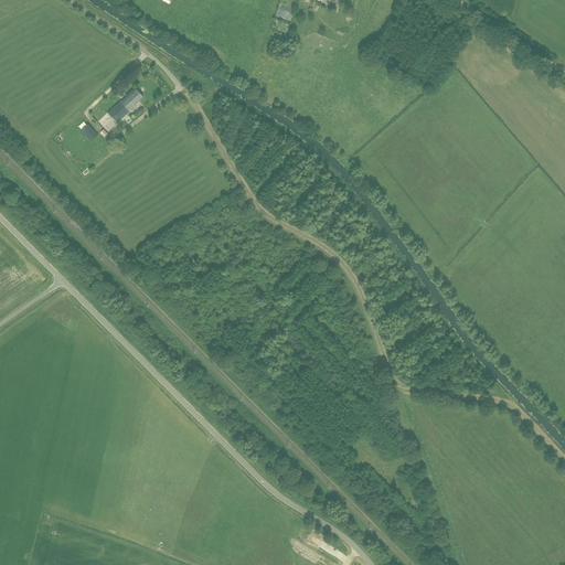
[(127,97),(121,103),(128,109),(134,105),(135,106),(144,97),(135,88),(126,97),(127,97)]
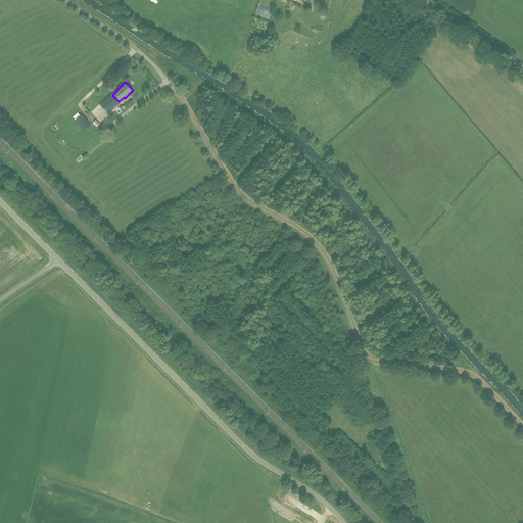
[(119,101),(112,95),(111,94),(100,104),(108,113),(120,103),(119,101)]
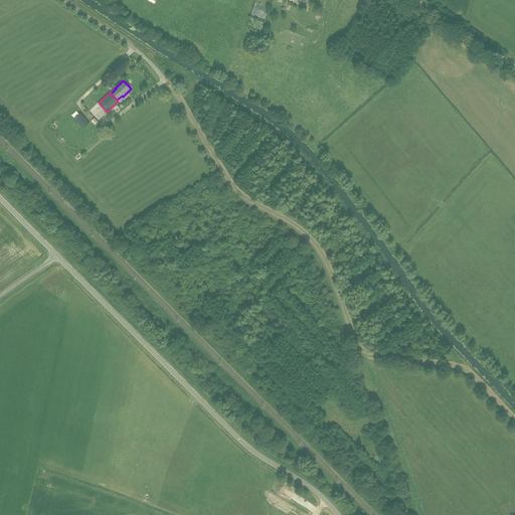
[(80,113),(73,119),(82,129),(90,123),(80,113)]
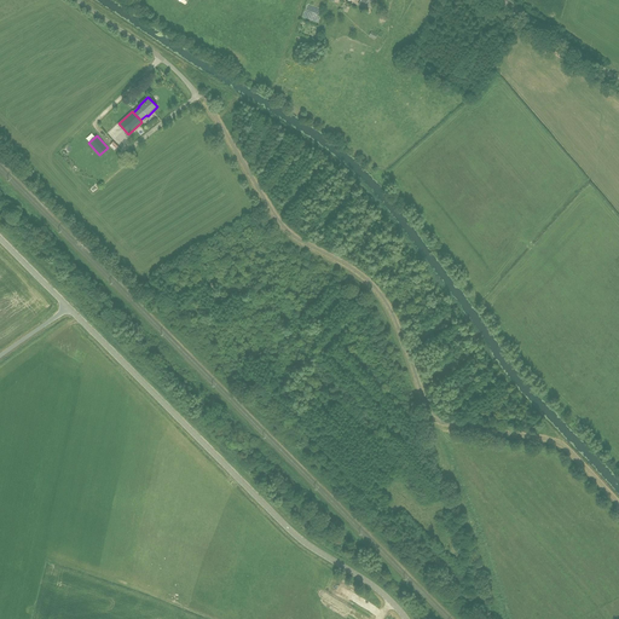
[(55,145),(59,150),(68,144),(63,138),(55,145)]
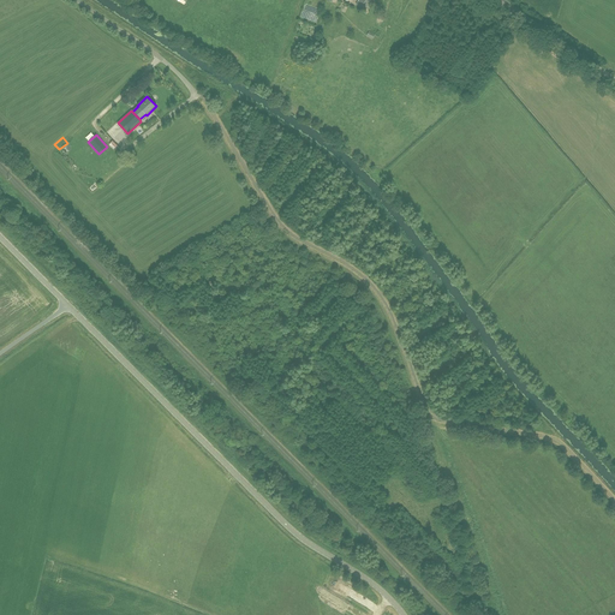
[(51,149),(42,155),(45,159),(54,153),(51,149)]
